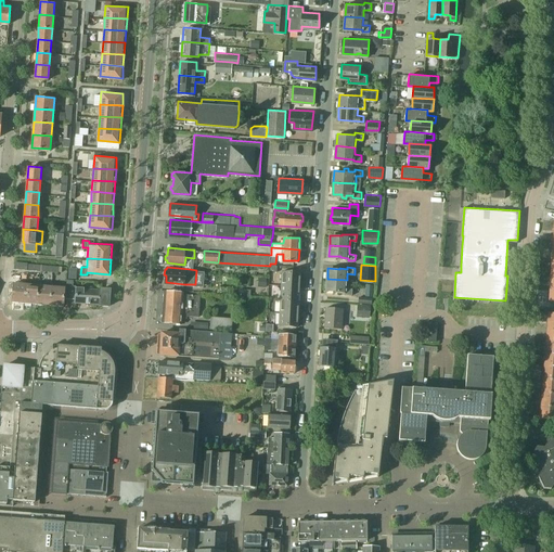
[(282,269),(282,283),(299,284),(300,276),(299,276),(299,270),(282,269)]
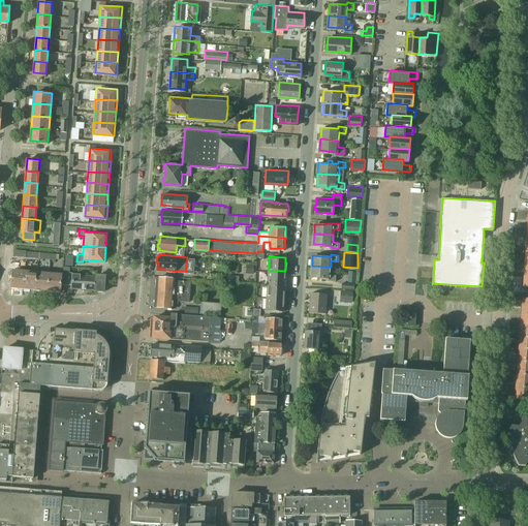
[(247,264),(246,272),(254,272),(254,264),(247,264)]
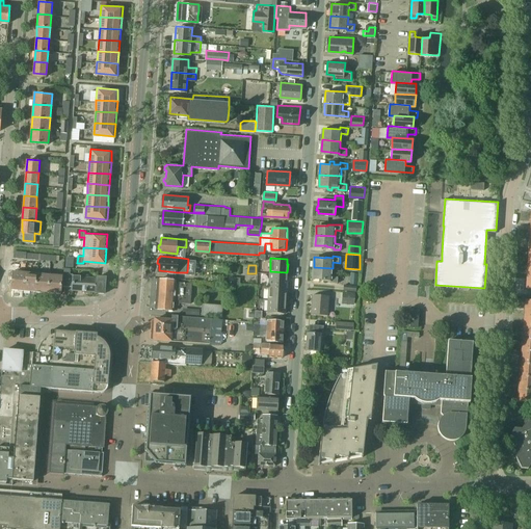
[(64,267),(63,284),(72,285),(72,288),(96,289),(96,291),(104,291),(105,275),(97,274),(97,275),(73,273),(73,272),(71,272),(71,267),(64,267)]
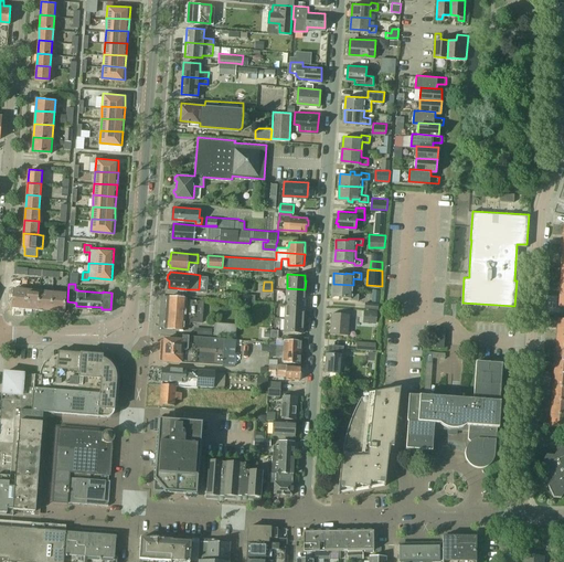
[(333,284),(332,294),(344,295),(344,296),(352,297),(352,298),(359,298),(360,293),(352,293),(353,292),(353,285),(333,284)]
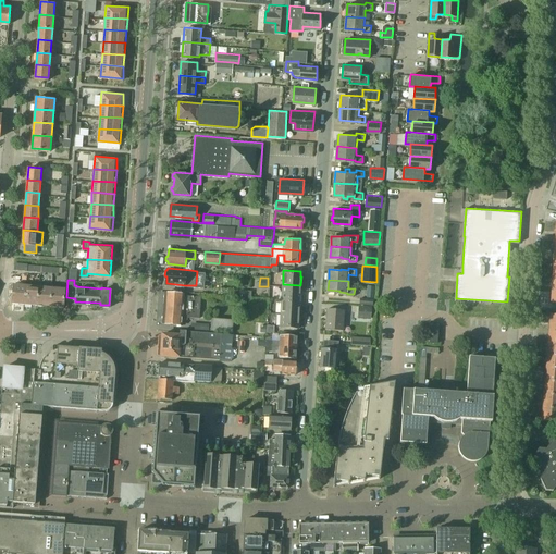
[(12,302),(25,303),(26,284),(13,283),(12,302)]
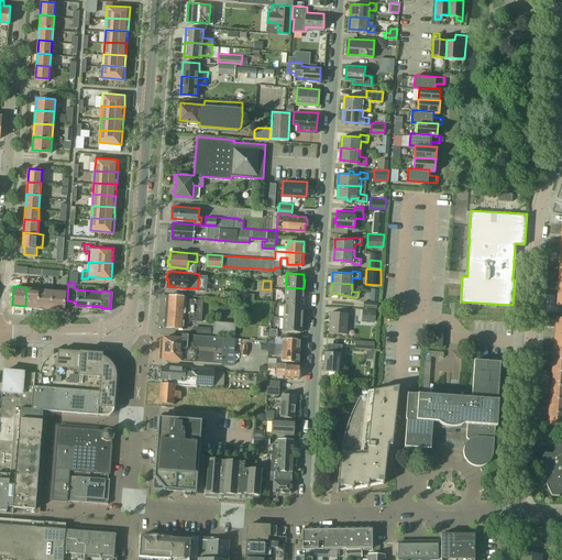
[(26,287),(25,306),(39,307),(40,288),(26,287)]
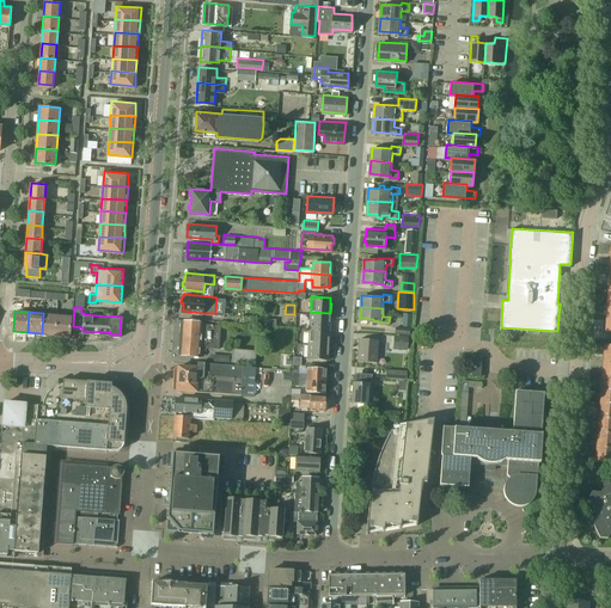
[(311,312),(310,327),(329,329),(329,320),(330,320),(330,313),(311,312)]
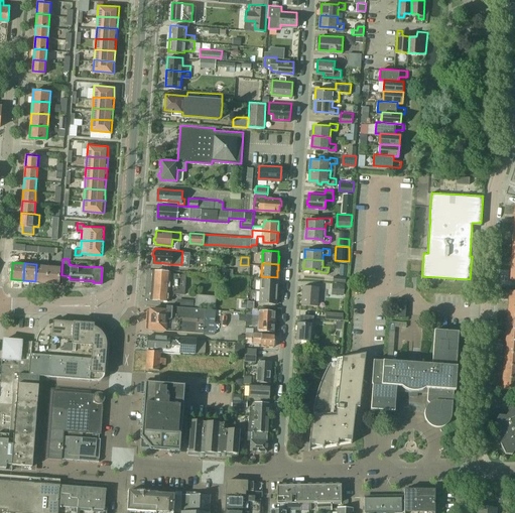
[(340,273),(348,274),(348,263),(341,263),(340,273)]
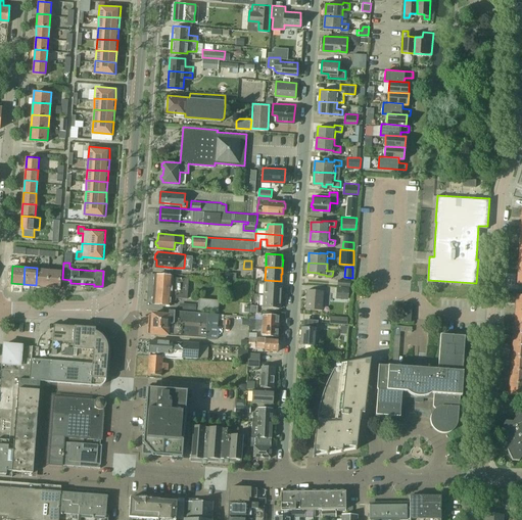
[(37,268),(36,285),(47,286),(49,269),(37,268)]
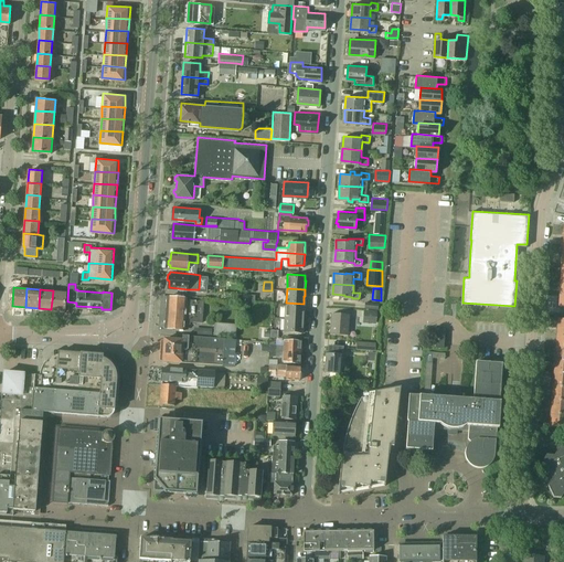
[(53,290),(51,309),(64,310),(66,292),(53,290)]
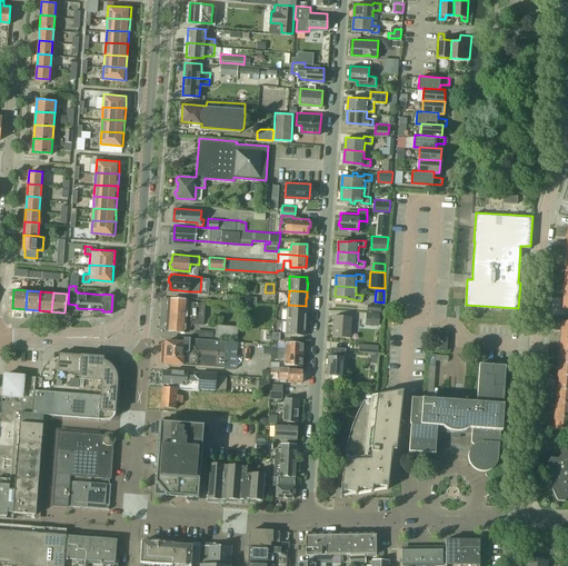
[(167,299),(167,310),(168,310),(205,314),(205,300),(188,299),(188,298),(169,297),(169,299),(167,299)]
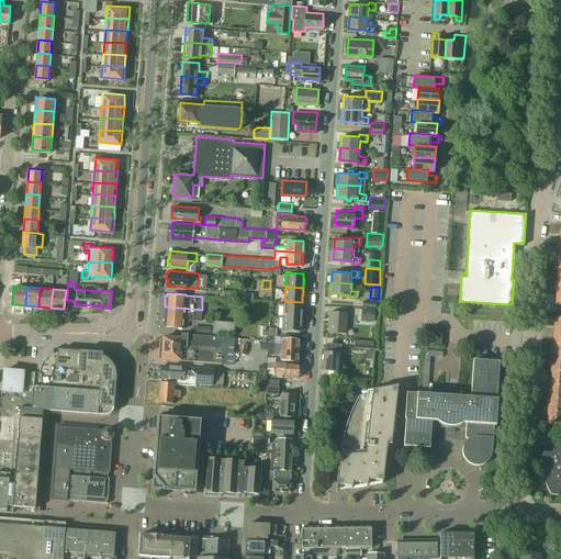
[(284,301),(283,314),(302,315),(302,309),(302,302),(284,301)]
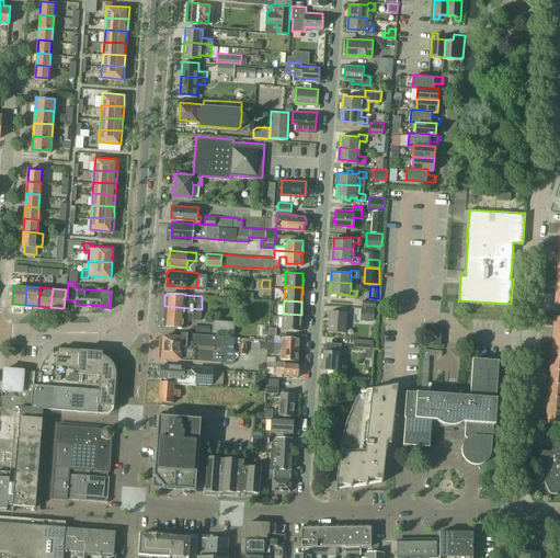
[(163,312),(163,322),(164,322),(164,323),(184,326),(184,320),(190,320),(190,317),(201,318),(202,309),(166,306),(166,312),(163,312)]
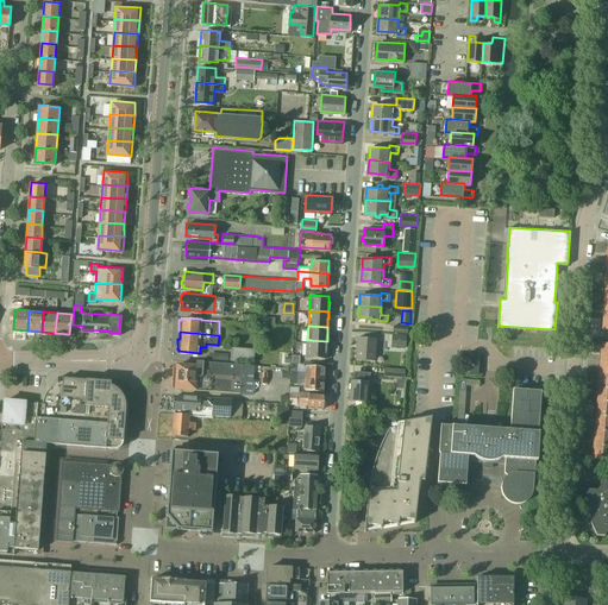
[(407,334),(394,333),(393,344),(406,345),(407,334)]
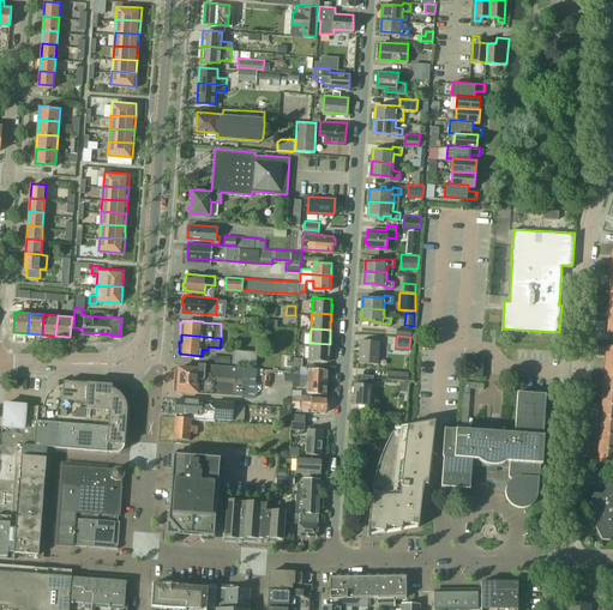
[(361,338),(359,361),(379,362),(380,339),(361,338)]
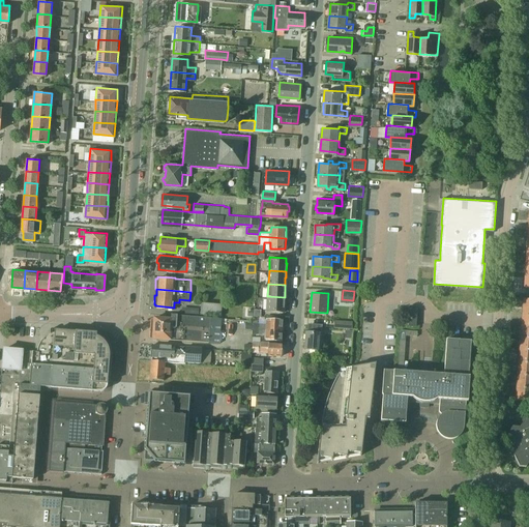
[(285,297),(267,296),(267,310),(284,311),(284,306),(285,306),(285,297)]
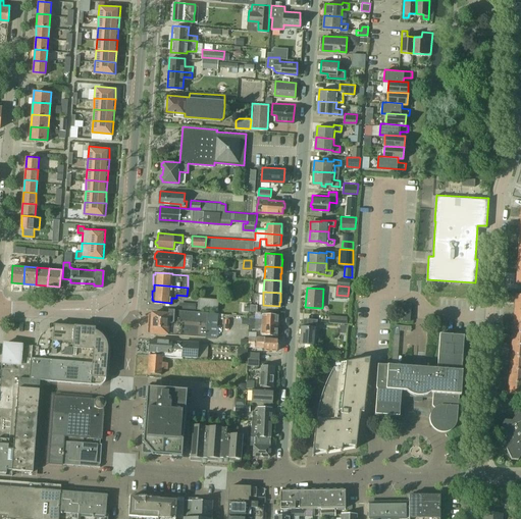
[(199,297),(198,308),(218,310),(219,298),(199,297)]
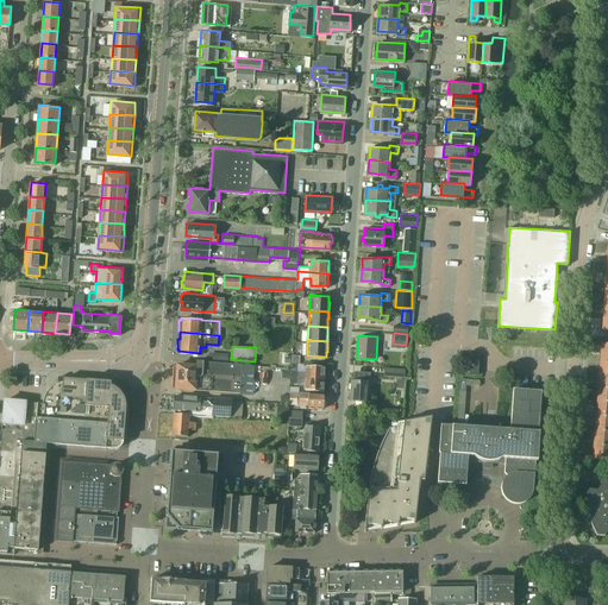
[(179,363),(176,386),(254,394),(256,365),(198,360),(198,365),(179,363)]
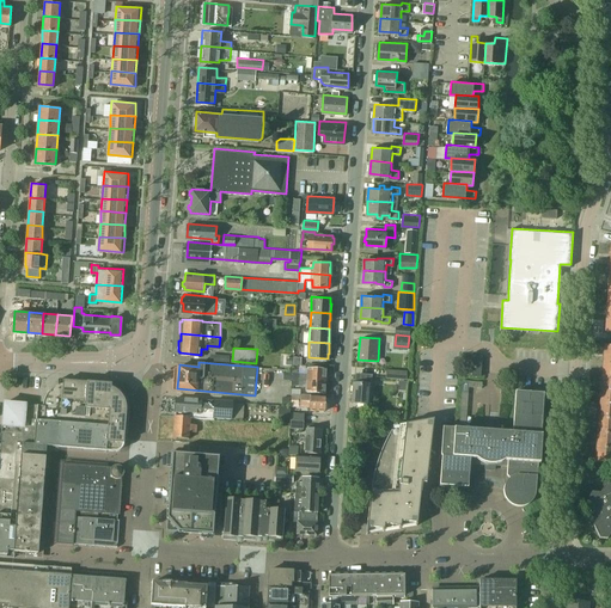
[(292,370),(292,378),(327,379),(327,367),(309,366),(309,372),(292,370)]
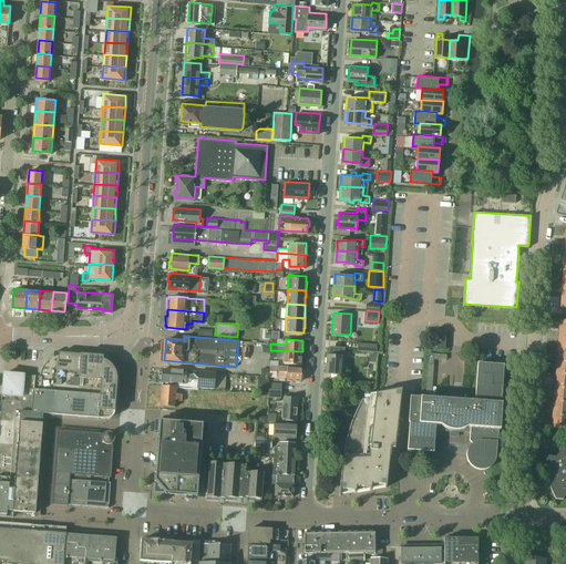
[(328,352),(328,362),(330,362),(329,371),(342,372),(345,346),(331,345),(331,352),(328,352)]
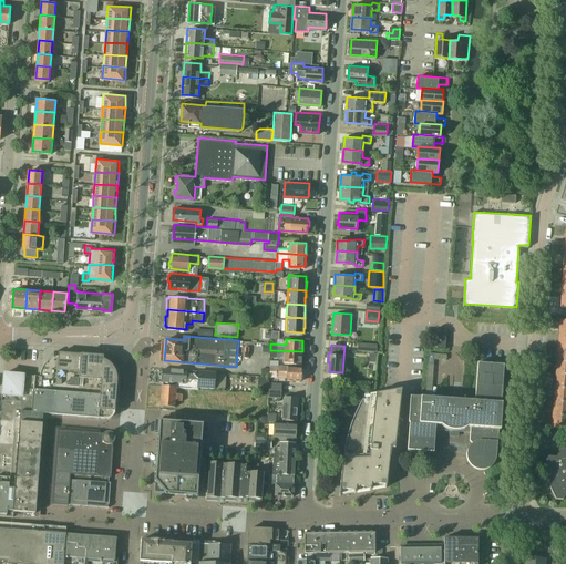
[(58,367),(54,412),(76,413),(80,368),(81,352),(59,350),(59,354),(58,367)]
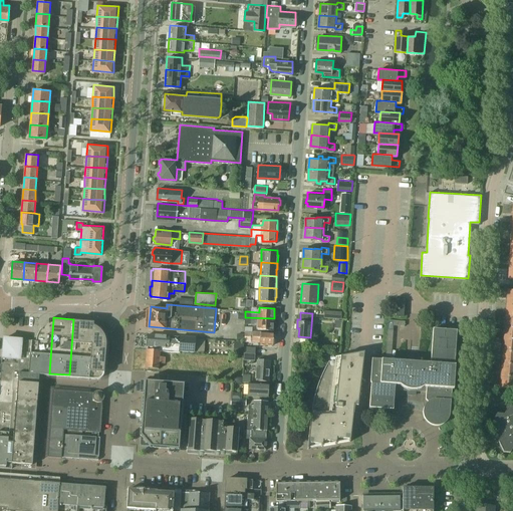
[(251,322),(252,322),(258,323),(258,327),(273,328),(274,318),(245,317),(245,322),(251,322)]
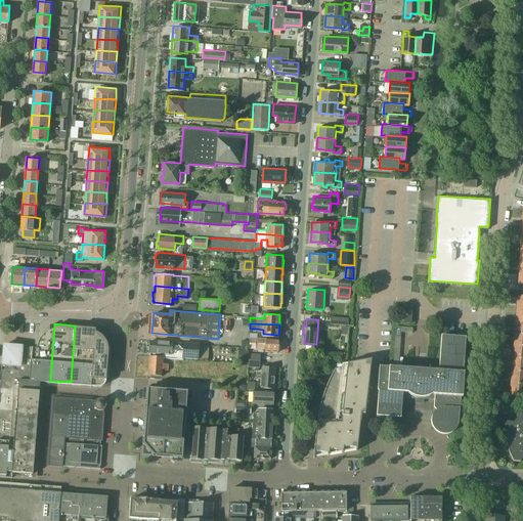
[(75,326),(74,340),(71,382),(82,383),(82,384),(91,385),(91,384),(97,384),(98,385),(100,385),(101,384),(102,384),(103,383),(104,382),(105,381),(105,380),(106,378),(109,349),(109,346),(107,342),(105,339),(103,336),(101,334),(98,332),(95,330),(95,327),(75,326)]
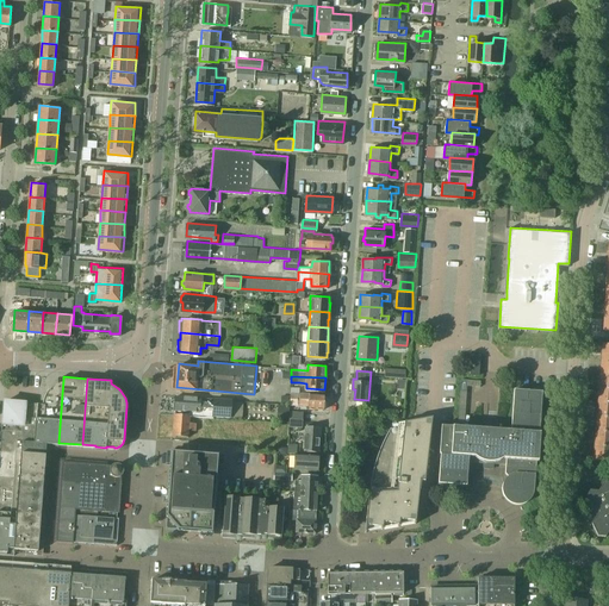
[(38,401),(35,441),(48,442),(58,443),(62,394),(63,380),(62,380),(60,381),(57,381),(56,382),(54,383),(53,385),(50,386),(49,387),(48,389),(47,391),(45,393),(44,394),(44,397),(43,399),(43,401),(38,401)]
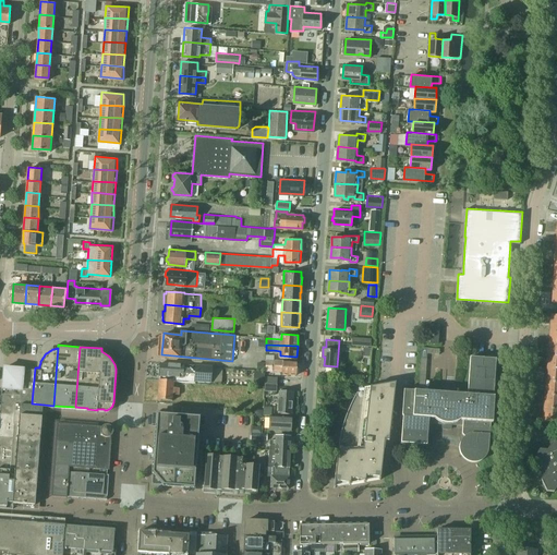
[(556,353),(548,353),(547,366),(556,366),(556,353)]
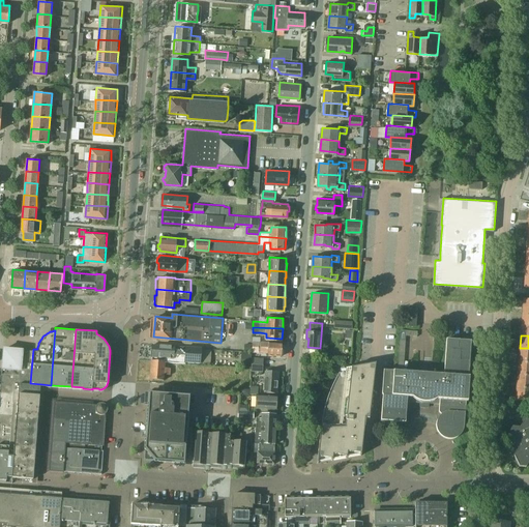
[(407,420),(408,400),(419,401),(421,401),(420,403),(430,404),(430,402),(440,402),(440,409),(442,412),(441,413),(440,414),(438,417),(438,418),(438,419),(438,420),(437,421),(437,422),(437,423),(437,425),(438,426),(438,427),(438,428),(439,429),(439,430),(440,431),(442,432),(443,433),(444,434),(445,435),(446,435),(448,436),(449,436),(451,437),(452,437),(453,437),(456,436),(457,436),(458,435),(459,435),(460,434),(461,433),(462,432),(463,431),(464,429),(464,428),(465,427),(465,426),(465,425),(466,423),(467,399),(469,400),(471,375),(469,374),(469,371),(470,371),(472,339),(447,337),(445,373),(430,372),(430,369),(425,369),(425,371),(421,371),(384,368),(383,393),(384,393),(384,398),(383,397),(382,418),(407,420)]
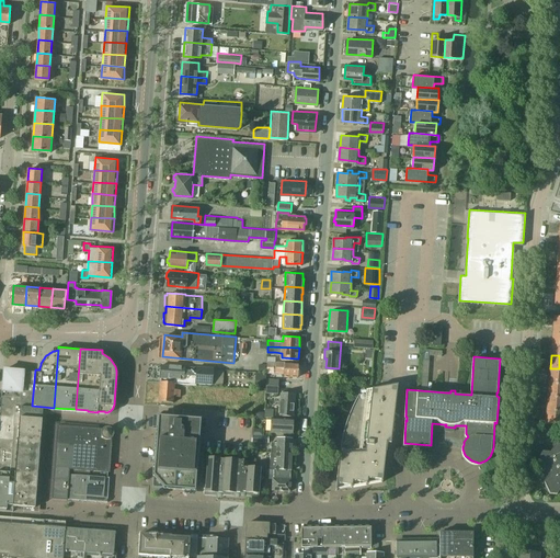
[(298,362),(267,361),(267,369),(284,371),(284,375),(297,375),(298,362)]
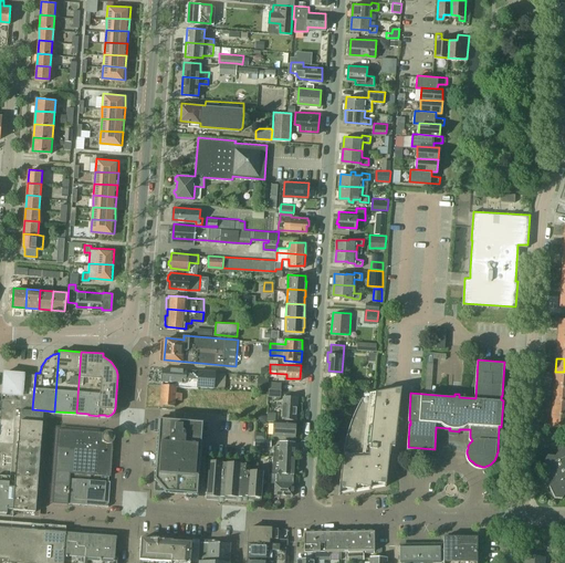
[(164,366),(163,381),(177,382),(177,384),(177,385),(199,386),(199,385),(215,386),(216,369),(187,367),(164,366)]
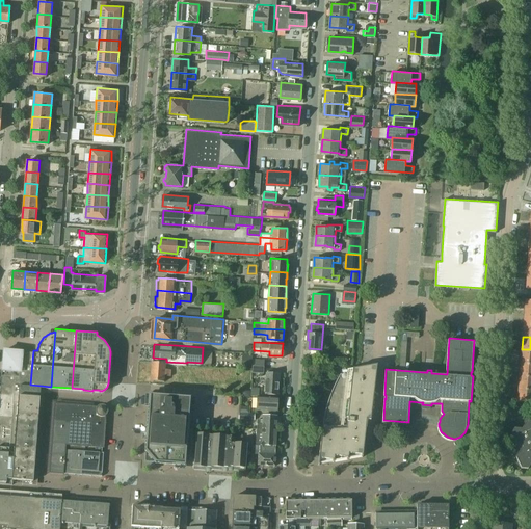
[(242,367),(249,367),(251,367),(254,351),(253,351),(253,350),(254,345),(240,344),(240,350),(243,351),(242,367)]
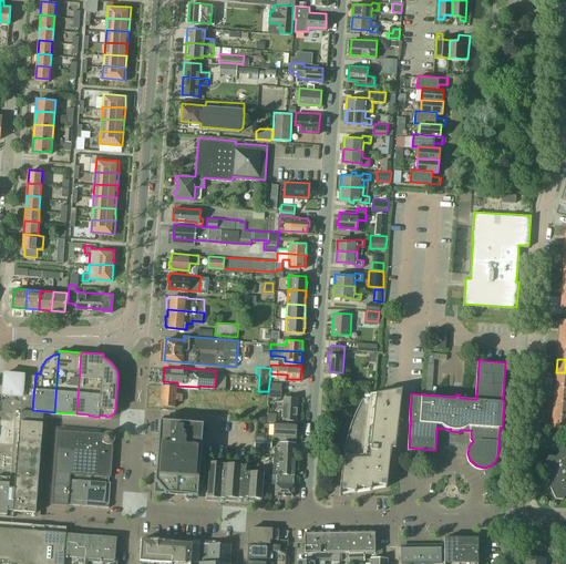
[(4,371),(2,399),(11,399),(10,403),(21,403),(21,409),(32,410),(35,373),(34,373),(4,371)]
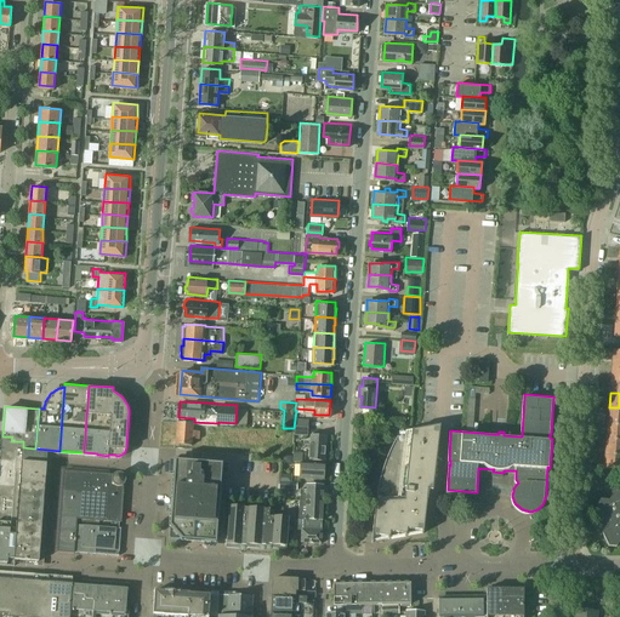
[(619,407),(609,407),(608,422),(619,423),(619,407)]
